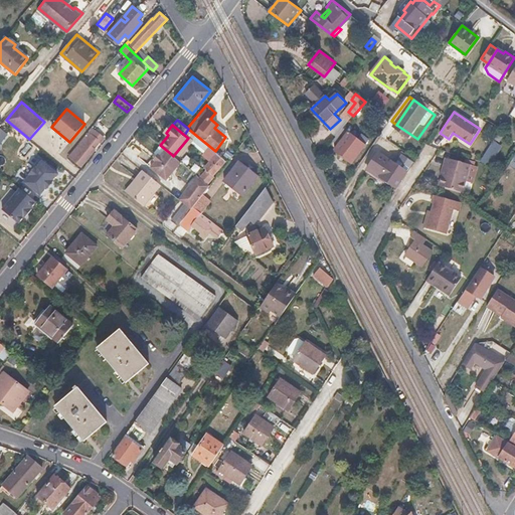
[(105,137),(94,128),(70,157),(81,166),(93,151),(92,150),(89,148),(97,139),(100,141),(101,142),(105,137)]
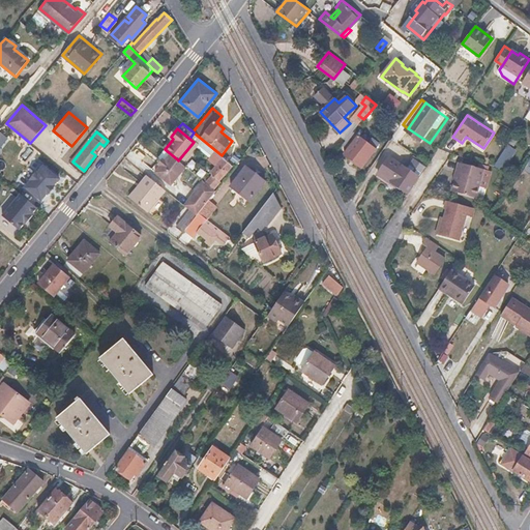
[(524,138),(514,131),(507,143),(516,149),(524,138)]
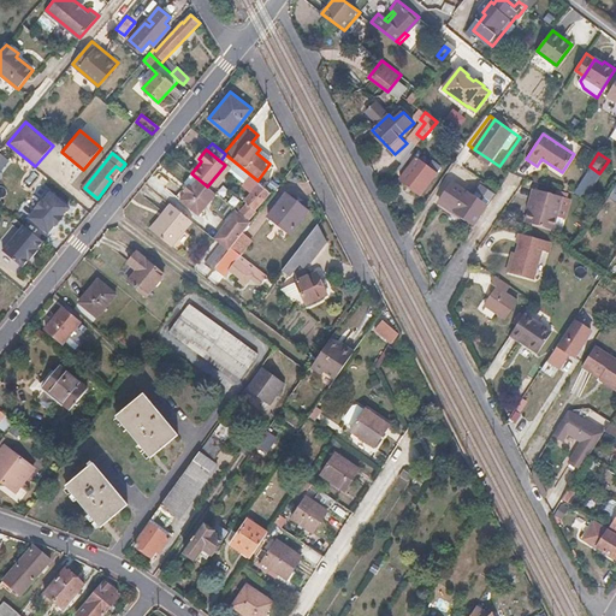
[(401,169),(406,172),(400,178),(420,194),(434,176),(409,157),(401,169)]
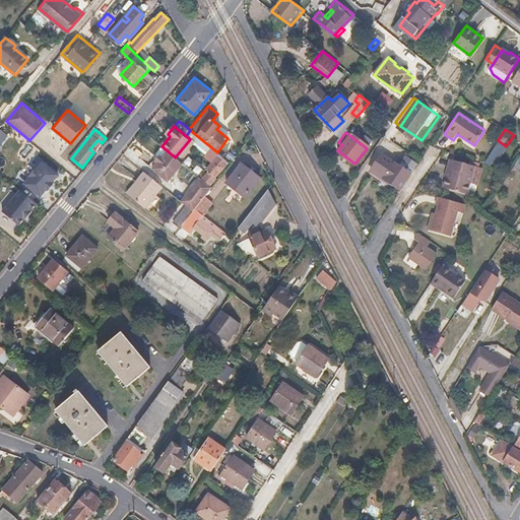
[(101,142),(98,140),(89,149),(92,151),(101,142)]
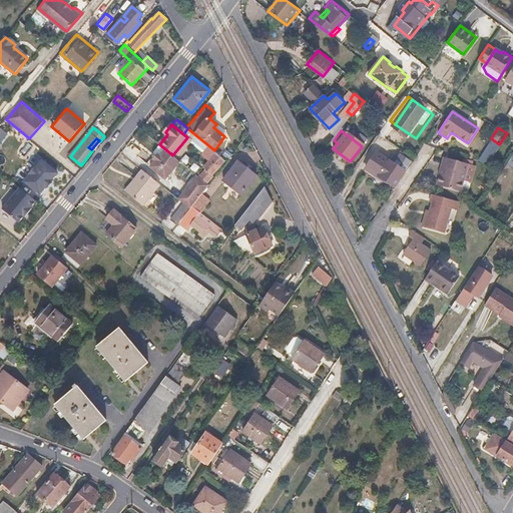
[(499,144),(491,138),(478,158),(486,165),(499,144)]
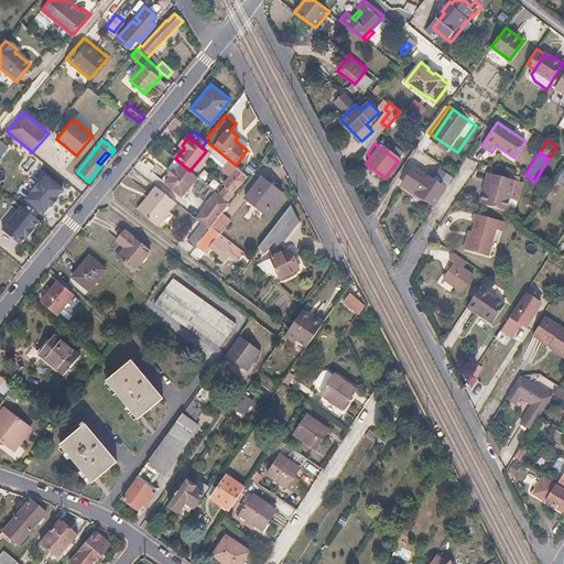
[(248,175),(236,165),(225,180),(237,188),(248,175)]
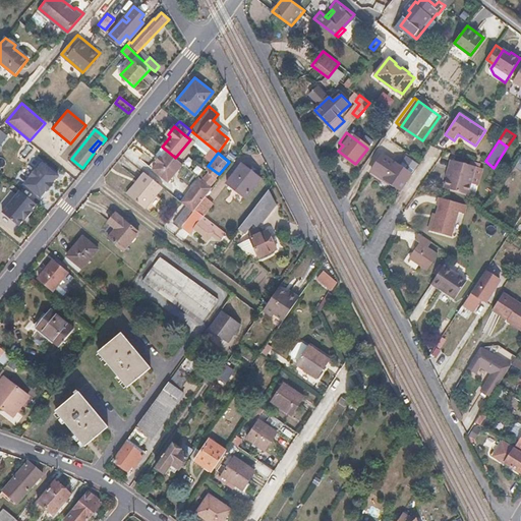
[(383,155),(371,170),(401,189),(419,164),(406,155),(399,165),(383,155)]
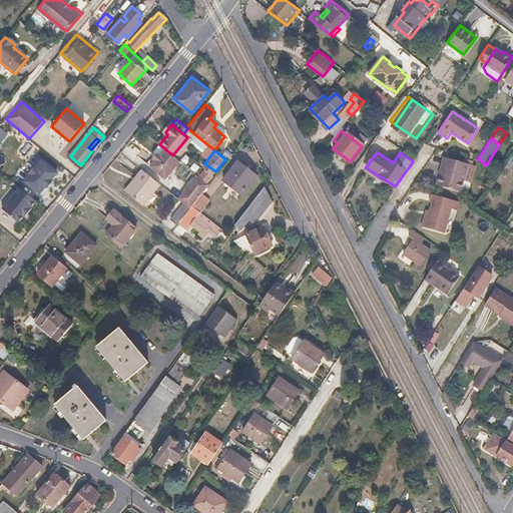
[(159,162),(161,164),(156,170),(172,182),(185,165),(172,155),(170,153),(166,158),(164,157),(159,162)]
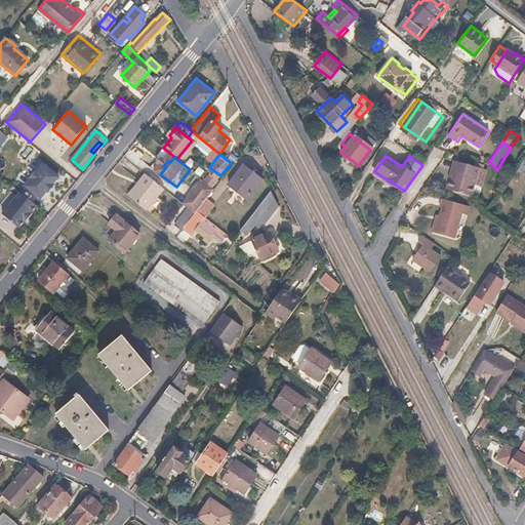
[(482,168),(458,161),(449,189),(473,196),(482,168)]
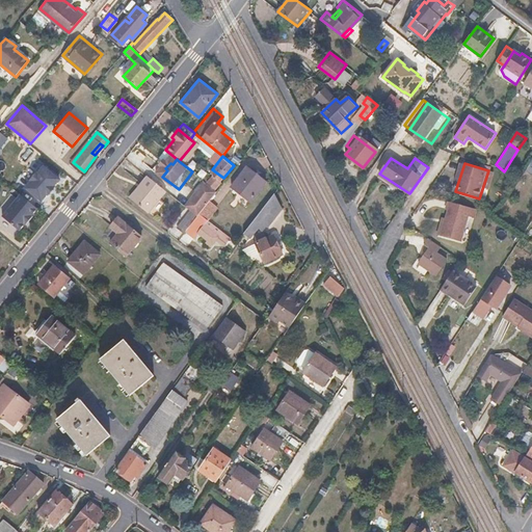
[(26,188),(42,201),(47,193),(48,194),(55,186),(54,186),(59,179),(44,165),(37,173),(36,173),(30,180),(31,181),(26,188)]
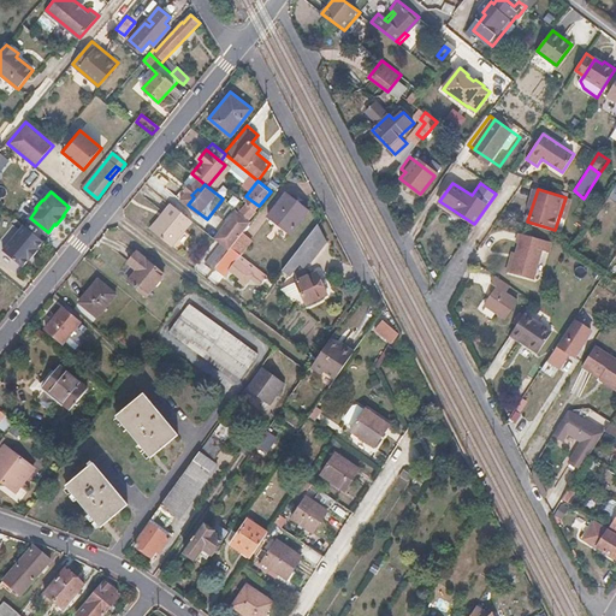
[(302,217),(280,199),(267,215),(290,232),(302,217)]
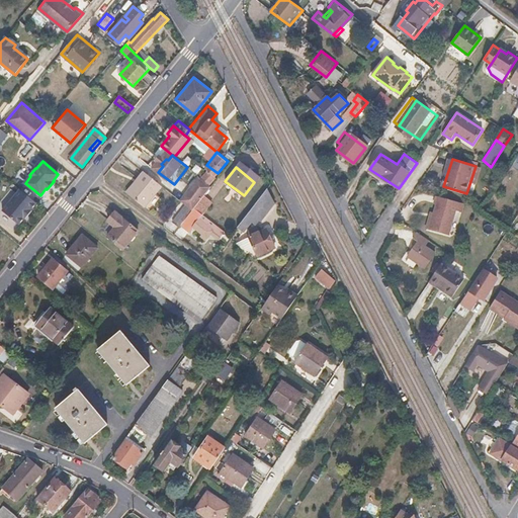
[(137,179),(139,180),(128,193),(145,206),(161,185),(143,170),(137,179)]
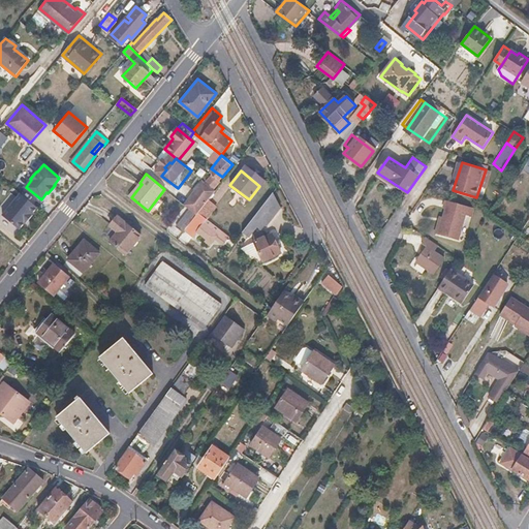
[(216,189),(203,179),(183,205),(189,209),(196,215),(197,213),(213,193),(216,189)]
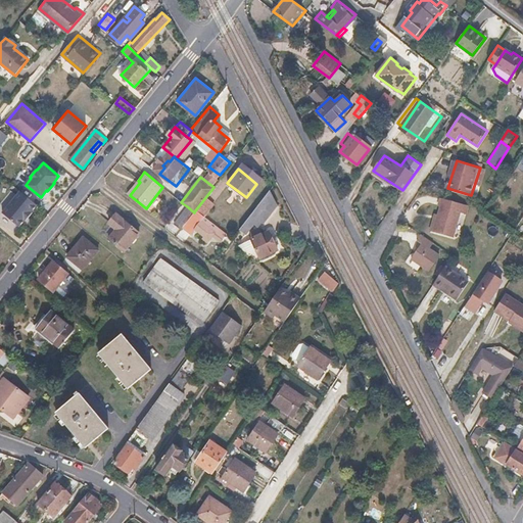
[(140,182),(138,181),(127,194),(130,195),(140,182)]
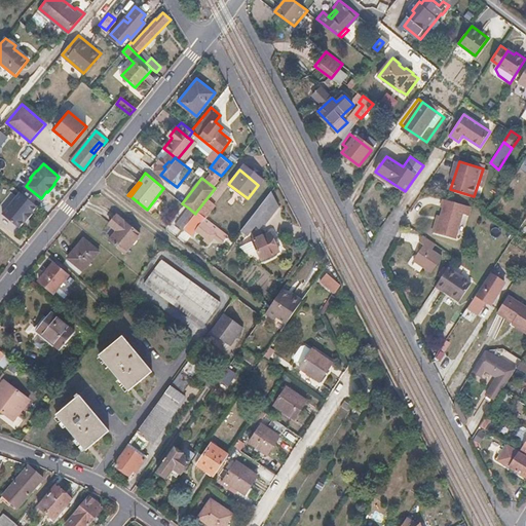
[(226,187),(220,182),(215,188),(212,192),(218,197),(226,187)]
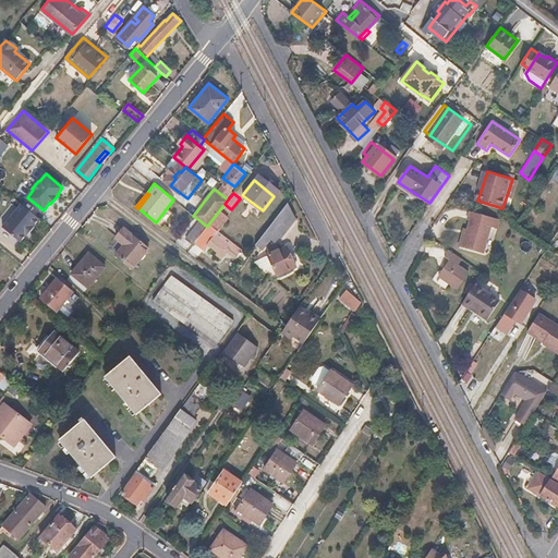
[(557,193),(543,215),(549,219),(553,214),(557,216),(557,193)]
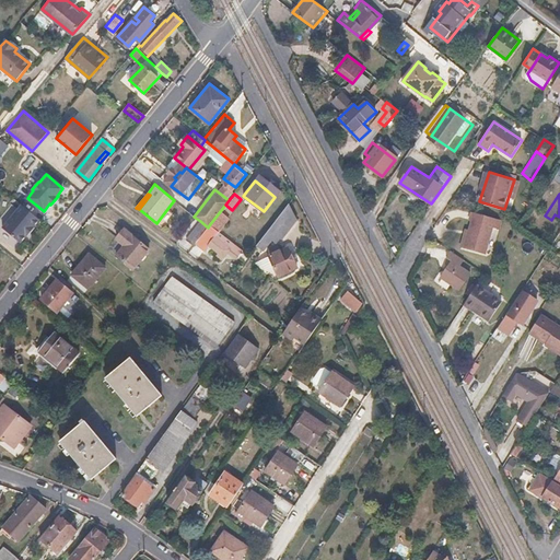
[(22,203),(2,228),(21,242),(26,235),(27,235),(35,228),(34,226),(39,219),(36,216),(22,203)]
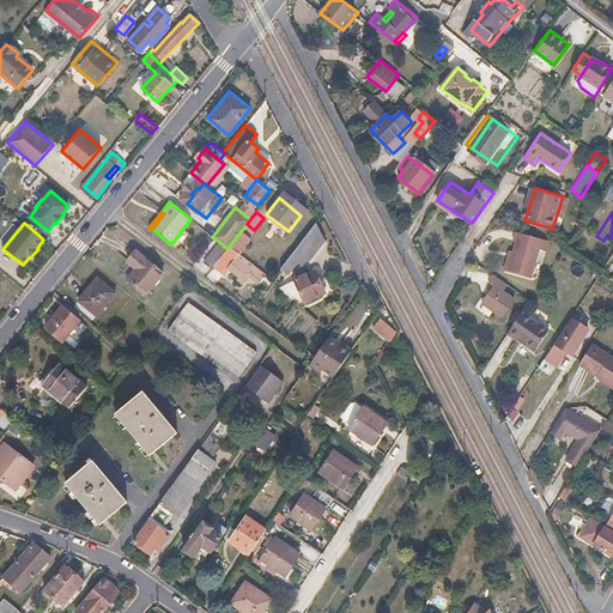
[(322,244),(313,226),(277,274),(284,280),(295,268),(298,271),(302,265),(304,266),(322,244)]
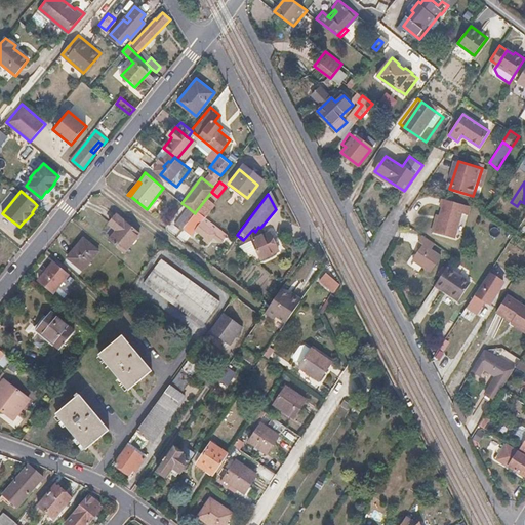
[(442,207),(444,208),(441,217),(437,233),(456,239),(465,213),(471,215),(473,207),(444,199),(442,207)]
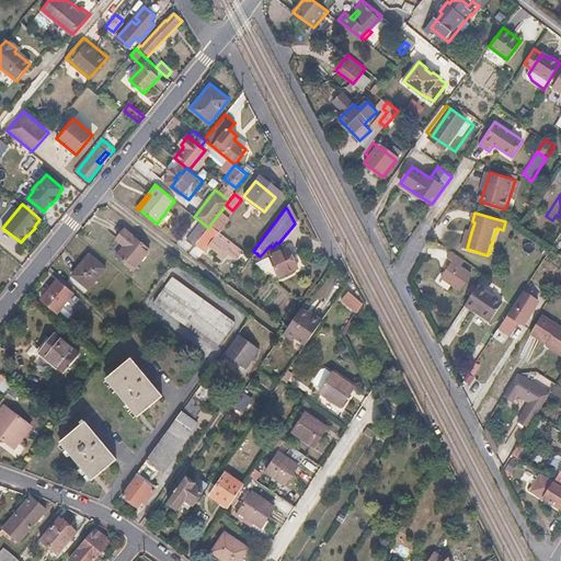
[(208,228),(201,221),(187,240),(194,245),(195,244),(208,228)]
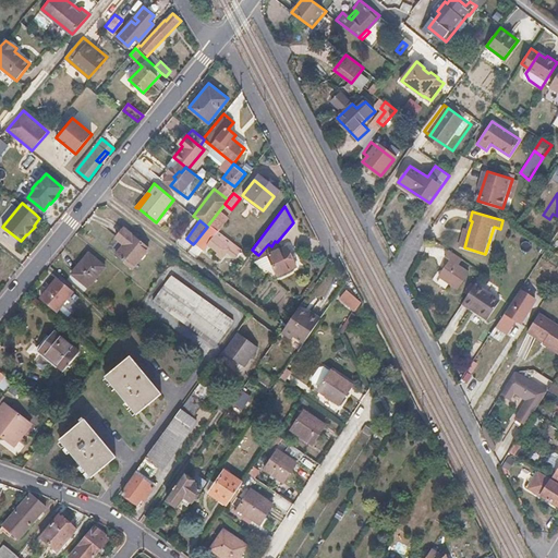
[(208,225),(207,227),(194,243),(204,250),(208,244),(223,255),(229,247),(239,254),(242,249),(208,225)]
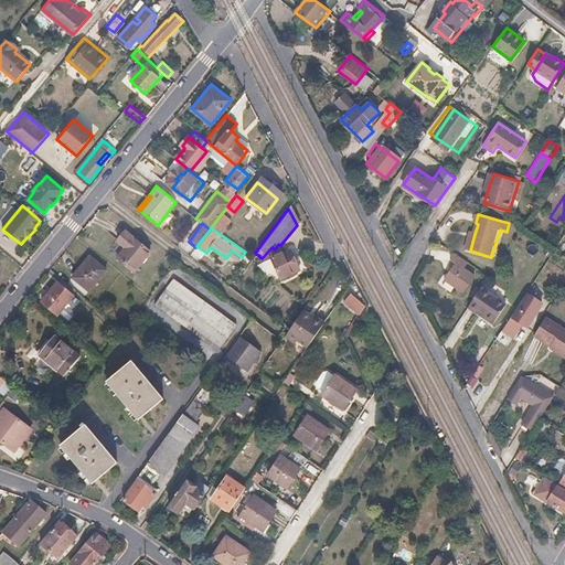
[(118,242),(127,248),(119,258),(136,272),(151,252),(126,232),(118,242)]
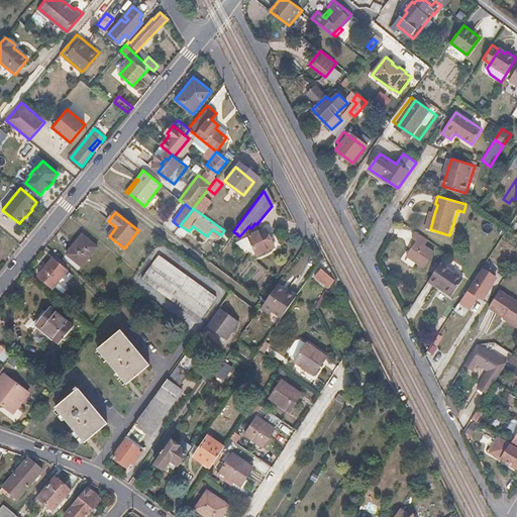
[(412,239),(416,242),(407,257),(423,269),(434,253),(424,246),(429,239),(417,232),(412,239)]
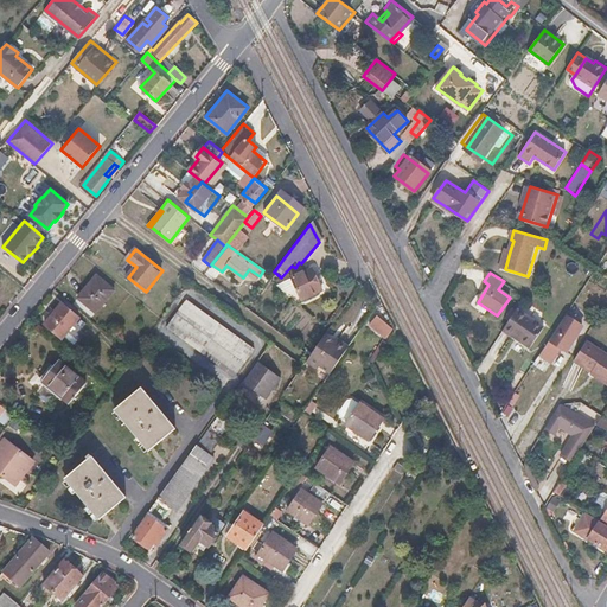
[(114,289),(96,275),(78,298),(96,312),(114,289)]
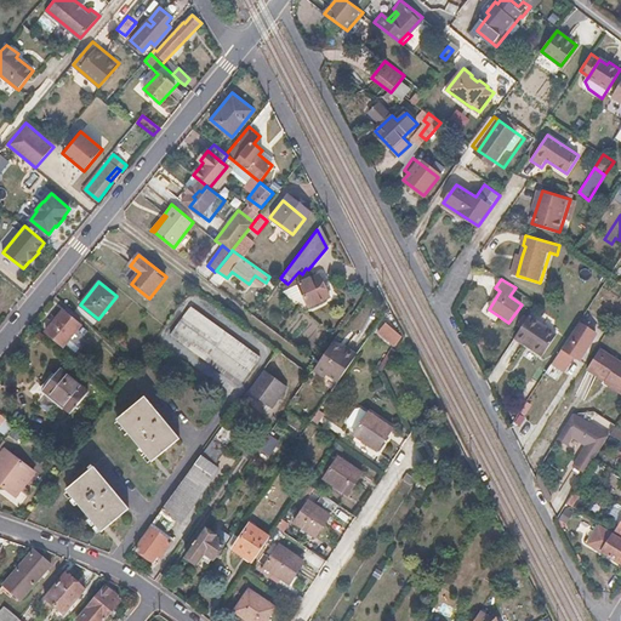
[(303,294),(300,291),(295,297),(298,300),(297,302),(301,306),(301,307),(315,318),(330,296),(311,281),(303,294)]
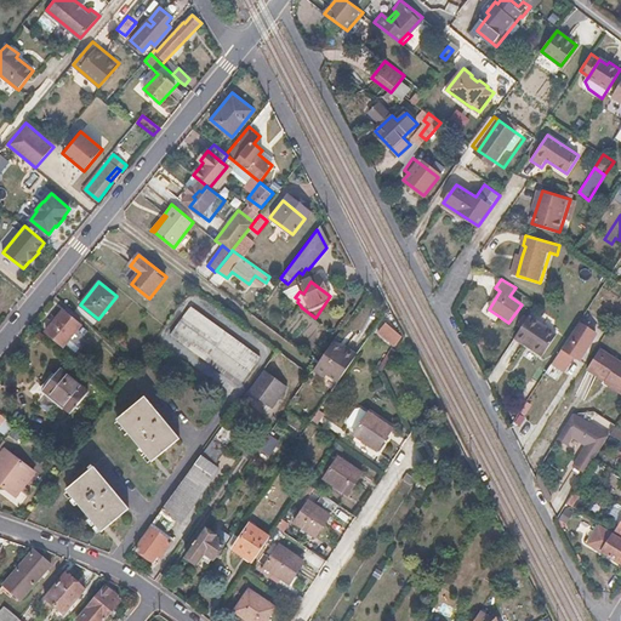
[(85,319),(68,305),(46,332),(63,347),(81,325),(80,324),(85,319)]
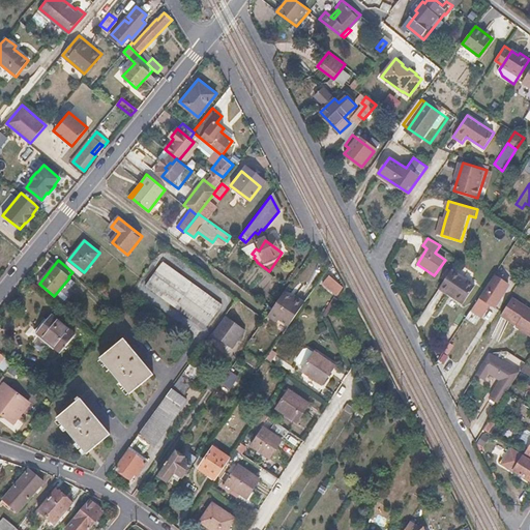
[(162,260),(144,285),(203,327),(221,303),(162,260)]
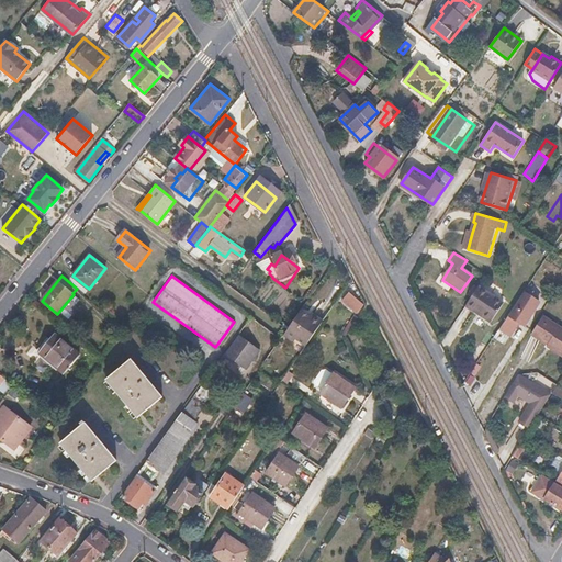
[(494,296),(480,287),(469,304),(482,314),(481,315),(482,316),(494,296)]
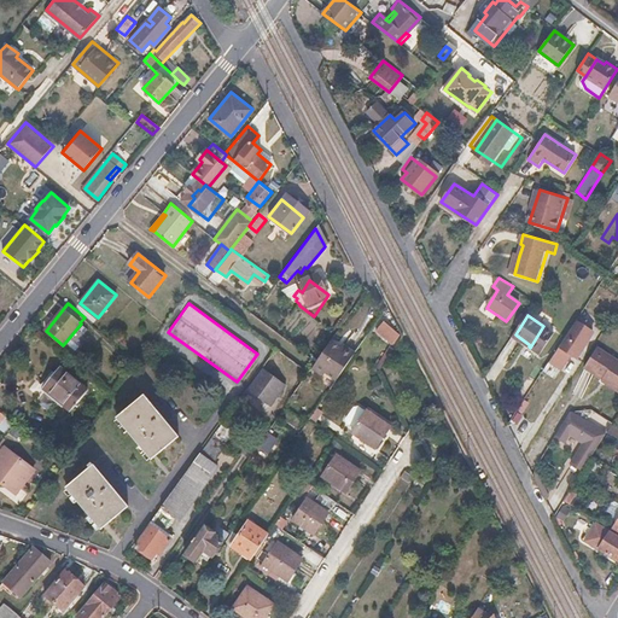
[(392,345),(401,334),(384,320),(375,331),(392,345)]
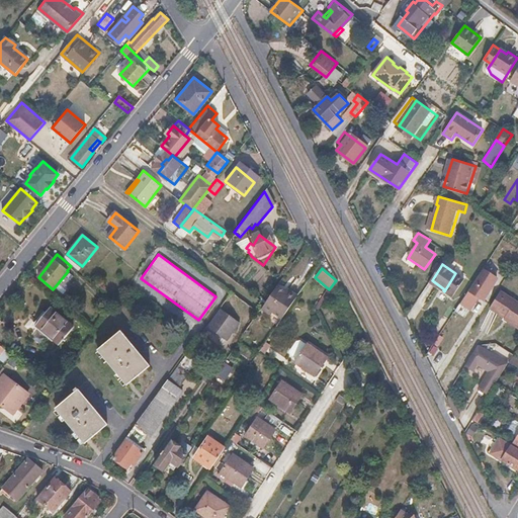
[(468,282),(455,273),(444,291),(456,299),(468,282)]
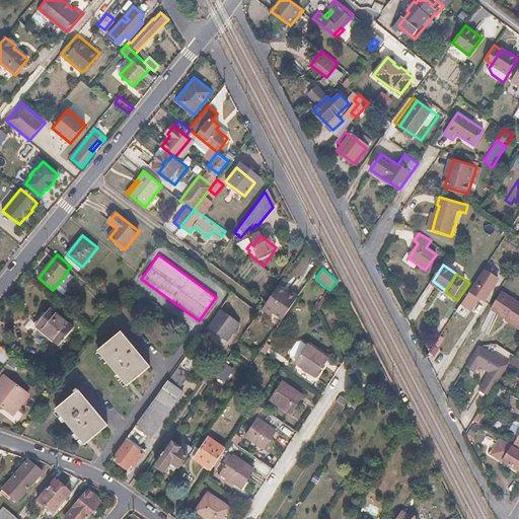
[(486,283),(478,278),(475,283),(483,288),(486,283)]
